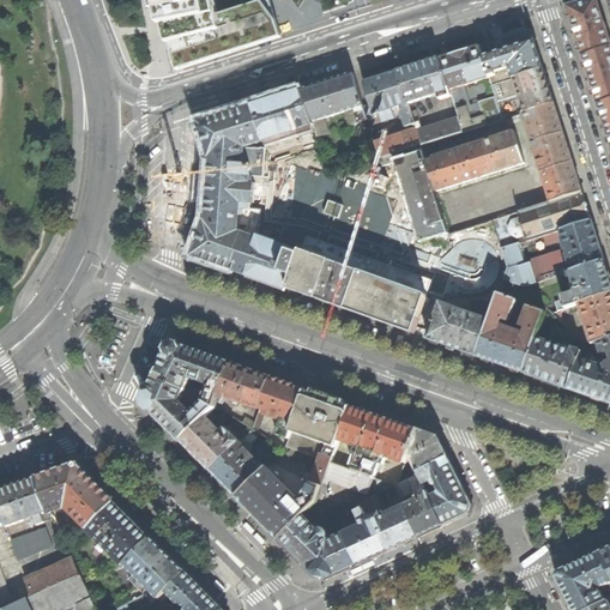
[(157,0),(159,8),(164,23),(169,38),(176,62),(213,50),(277,30),(272,13),(263,17),(258,0),(157,0)]
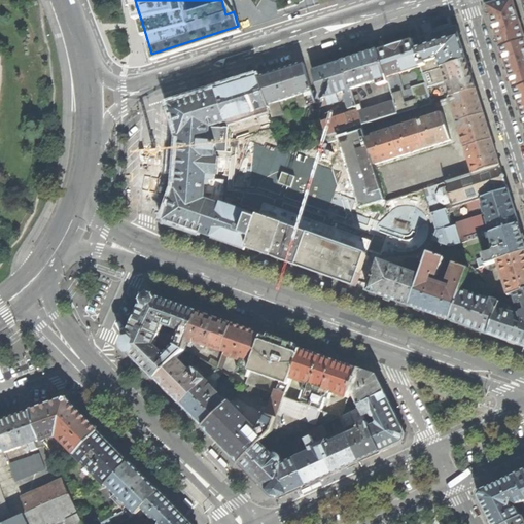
[(234,11),(230,0),(221,0),(225,14),(234,11)]
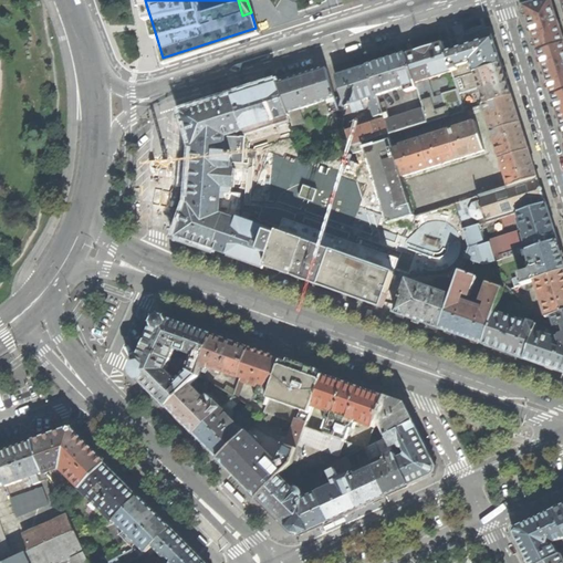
[(532,0),(521,3),(529,27),(535,48),(562,40),(549,0),(532,0)]
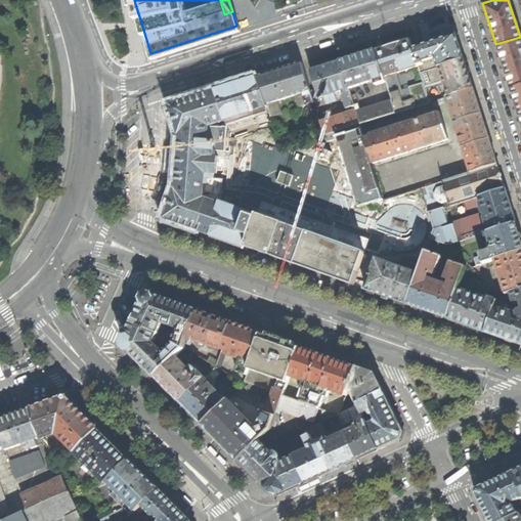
[(437,64),(462,56),(458,43),(450,23),(430,29),(426,30),(427,32),(423,34),(425,41),(409,46),(418,70),(421,69),(419,62),(418,62),(418,59),(434,54),(437,64)]
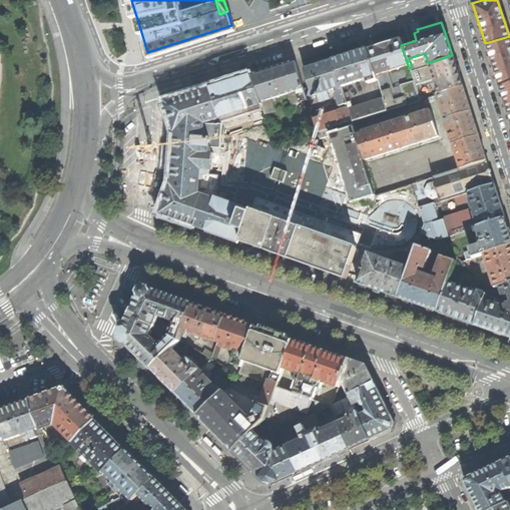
[(385,69),(406,62),(398,35),(381,41),(365,46),(374,72),(381,70),(385,69)]
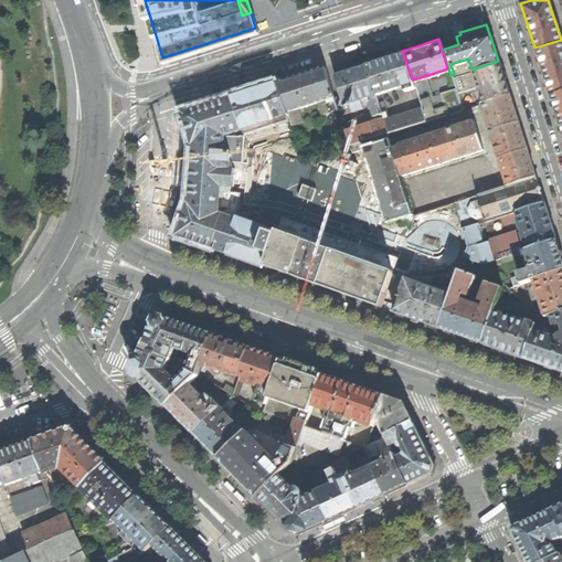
[(561,87),(561,43),(561,40),(534,48),(542,72),(549,92),(561,87)]
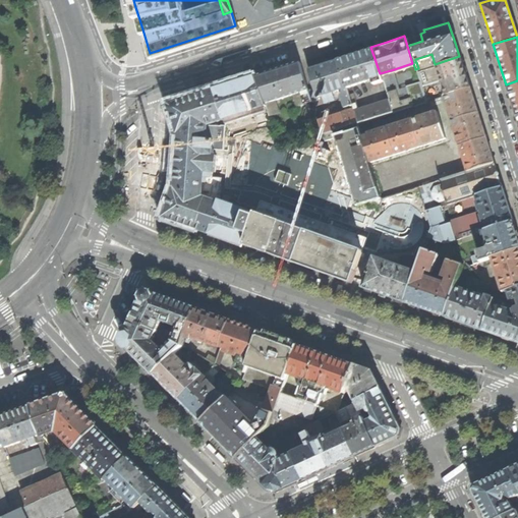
[(381,78),(380,73),(370,47),(353,52),(336,58),(344,84),(369,76),(370,81),(381,78)]
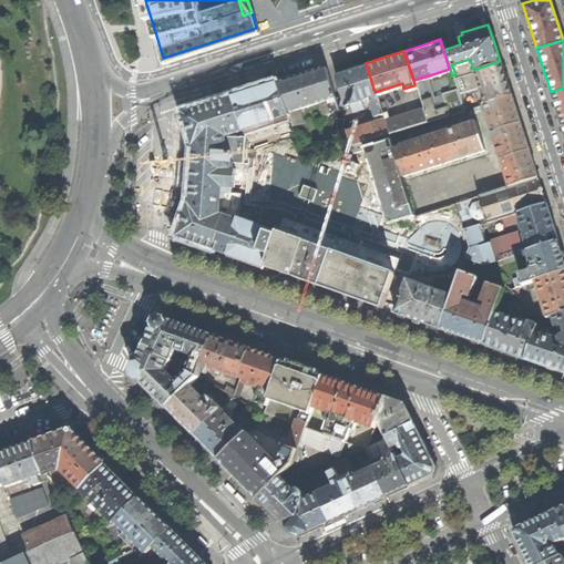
[(483,101),(510,92),(504,77),(500,61),(473,70),(455,74),(452,75),(457,92),(479,85),(483,101)]
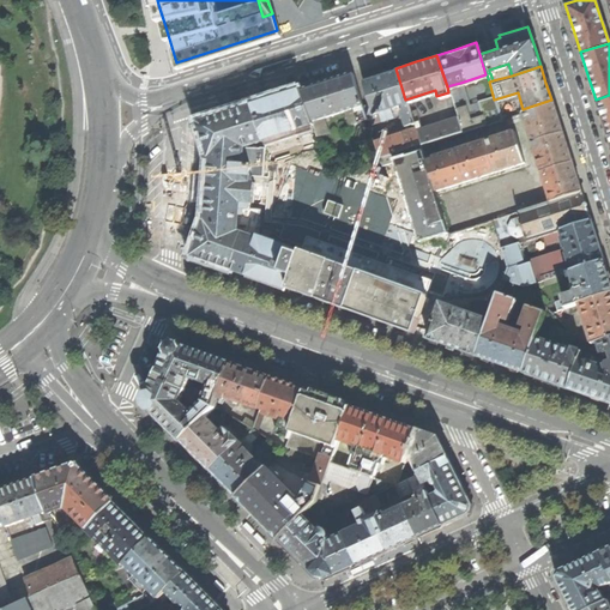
[(375,74),(361,79),(368,101),(361,103),(364,116),(373,114),(372,110),(378,108),(380,118),(391,114),(388,106),(397,102),(403,122),(405,122),(406,126),(412,124),(411,120),(404,100),(405,100),(396,68),(375,74)]
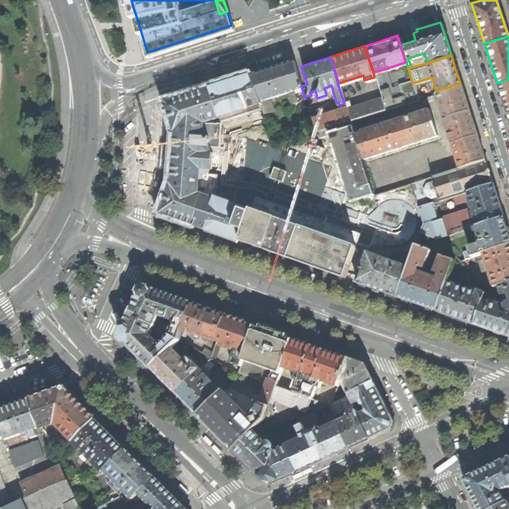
[(270,66),(249,72),(258,102),(262,111),(273,108),(268,95),(288,89),(291,101),(304,97),(301,86),(293,63),(292,58),(270,66)]
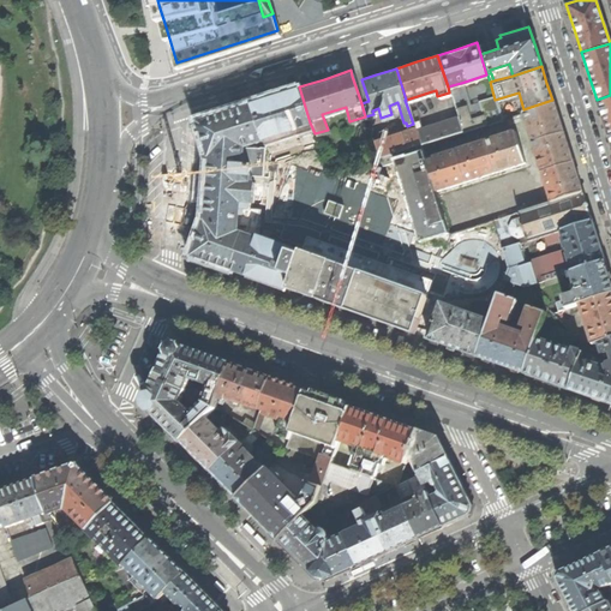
[(471,112),(461,83),(456,84),(462,103),(454,107),(456,115),(460,129),(483,121),(480,113),(473,115),(472,112),(471,112)]
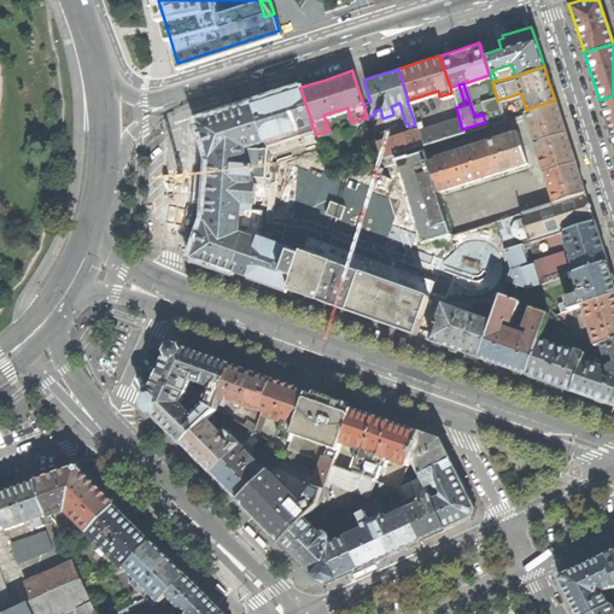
[(287,92),(251,103),(264,139),(270,138),(272,141),(293,135),(292,129),(293,129),(293,128),(311,123),(300,87),(287,92)]
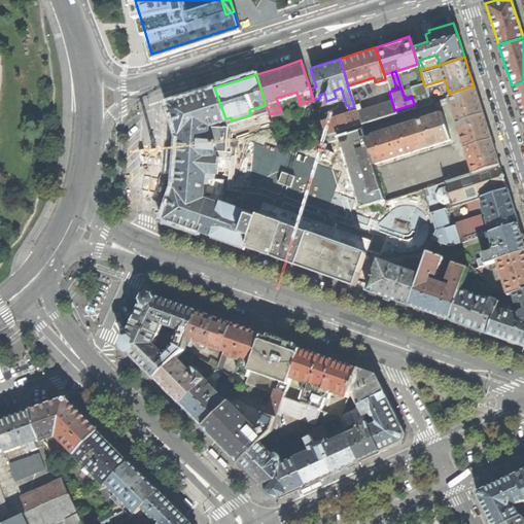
[(523,81),(512,85),(518,106),(523,126),(523,81)]
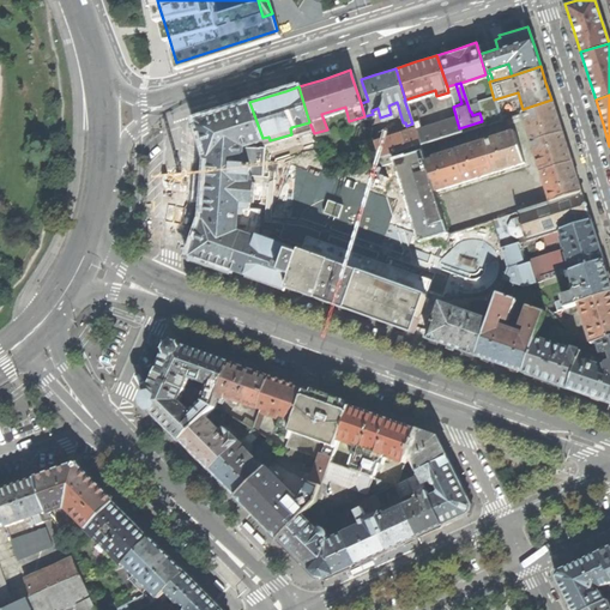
[(529,139),(560,130),(555,114),(551,100),(523,109),(520,110),(529,139)]
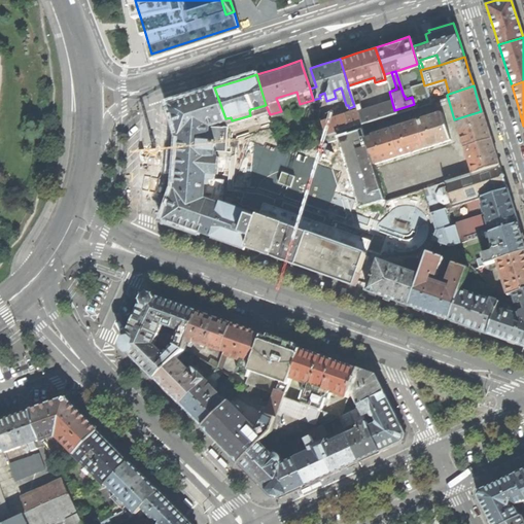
[(225,118),(214,88),(171,102),(168,103),(177,133),(178,133),(176,151),(168,150),(167,161),(167,168),(175,168),(174,186),(173,186),(164,216),(210,233),(220,203),(219,203),(221,177),(212,176),(212,171),(214,171),(216,154),(213,154),(213,148),(223,149),(225,124),(232,120),(231,117),(225,118)]
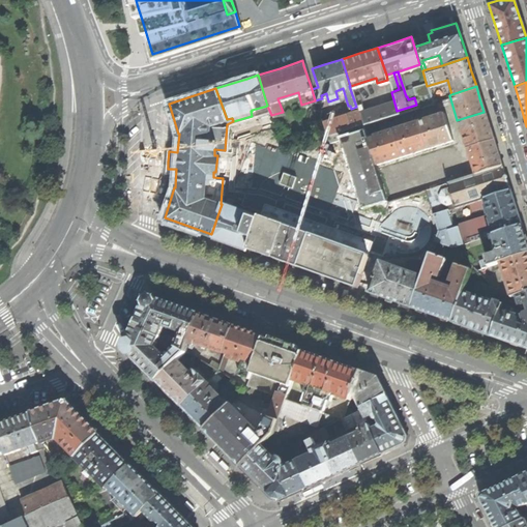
[(397,111),(393,99),(361,109),(359,103),(355,104),(356,107),(357,110),(361,122),(397,111)]
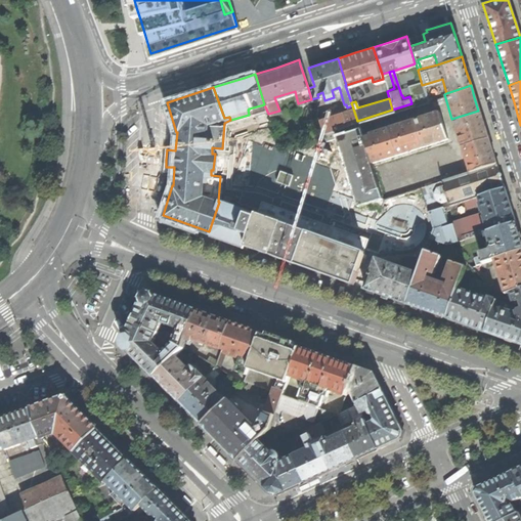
[(317,120),(322,133),(357,121),(353,109),(317,120)]
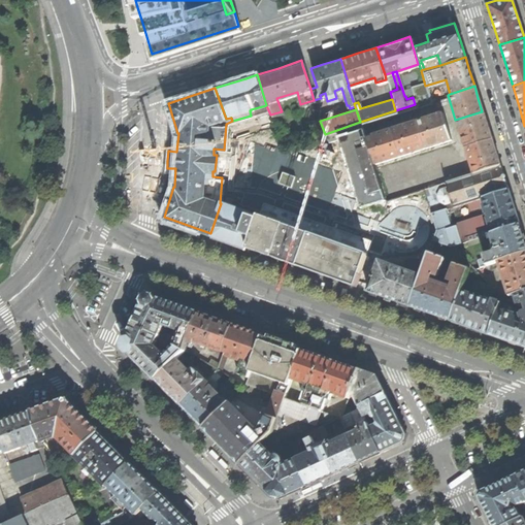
[(440,110),(365,135),(373,162),(383,158),(409,150),(434,142),(449,137),(440,110)]
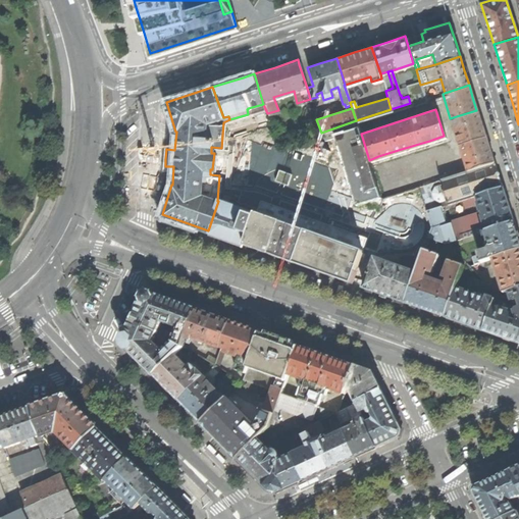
[(458,144),(484,134),(480,122),(476,110),(450,118),(458,144)]
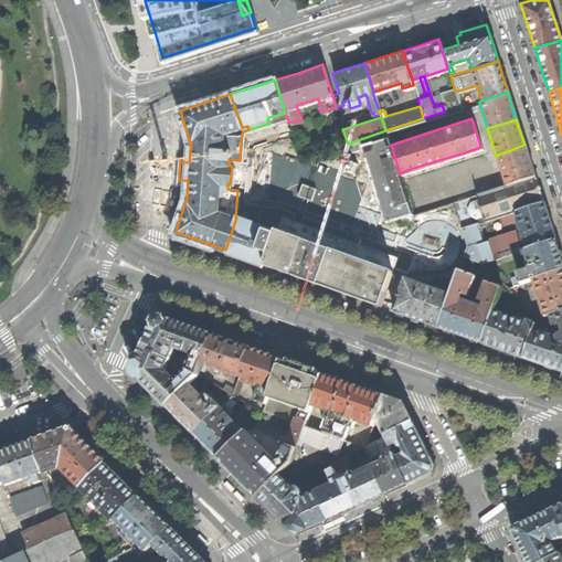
[(411,213),(385,130),(348,144),(350,150),(361,146),(384,221),(400,215),(410,219),(411,213)]
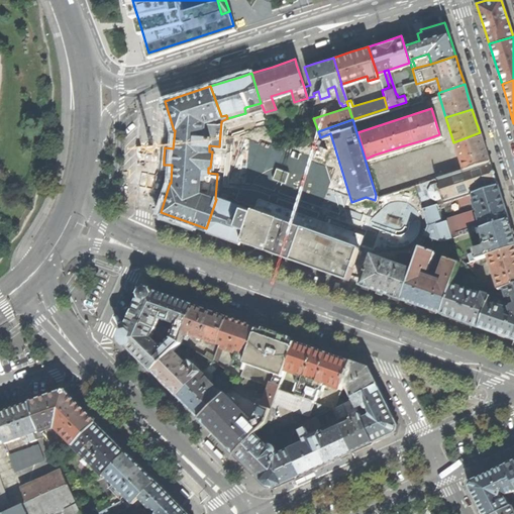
[(461,168),(488,159),(484,146),(480,132),(453,142),(461,168)]
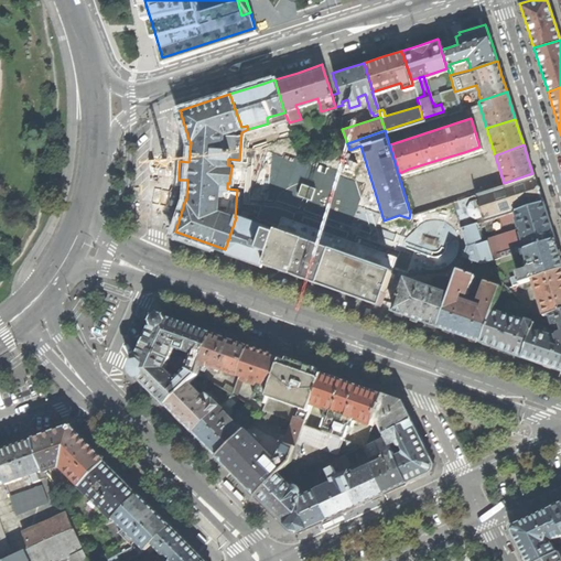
[(237,190),(239,160),(228,159),(228,165),(232,165),(229,183),(227,183),(227,189),(237,190)]
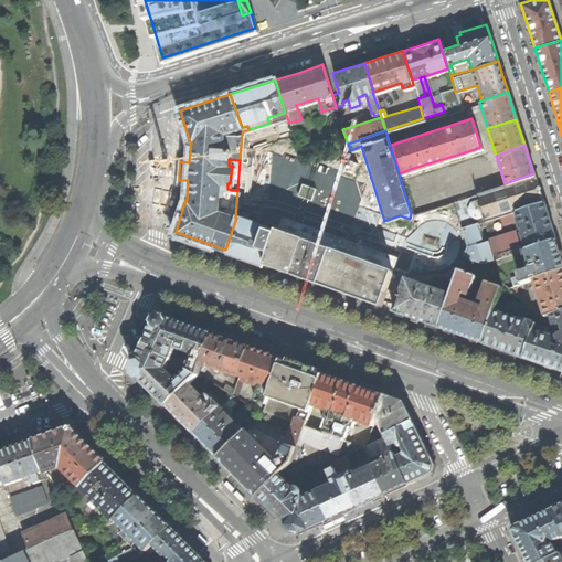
[(457,218),(468,213),(472,222),(473,222),(498,214),(542,200),(538,188),(533,173),(505,183),(454,199),(457,207),(454,208),(457,218)]
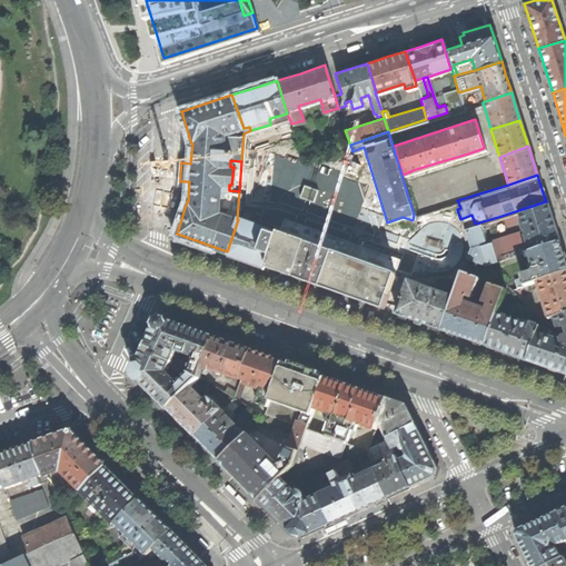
[(524,229),(529,248),(557,239),(552,221),(546,201),(502,216),(504,224),(520,218),(524,229)]
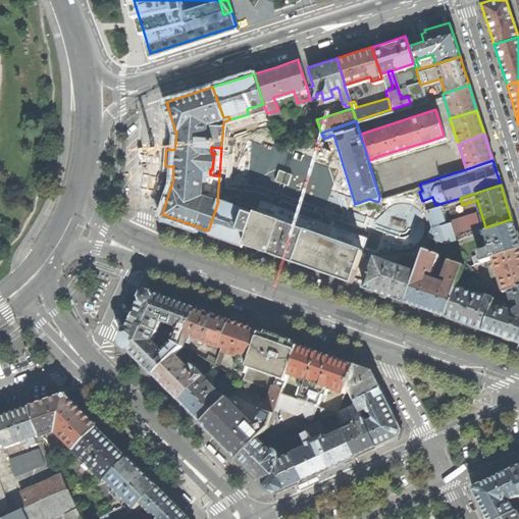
[(432,197),(422,201),(425,208),(435,205),(432,197)]
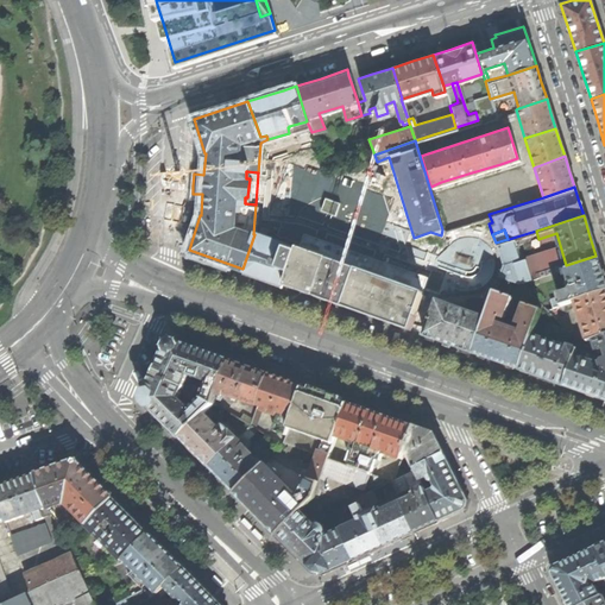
[(283,284),(298,246),(265,234),(264,237),(254,233),(254,234),(243,269),(283,284)]
